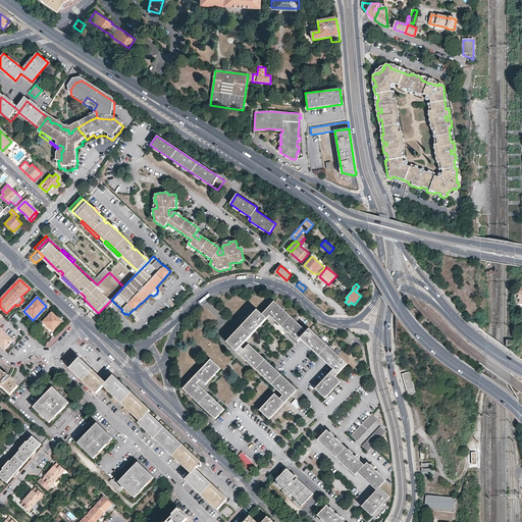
[(257,310),(226,343),(283,395),(279,399),(274,394),(259,410),(269,419),(292,396),(302,405),(307,400),(297,390),(298,389),(249,345),(244,349),(241,347),(269,316),(298,342),(301,338),(333,369),(315,388),(325,399),(341,381),(335,377),(347,364),(309,328),(307,331),(274,301),(262,314),(257,310)]
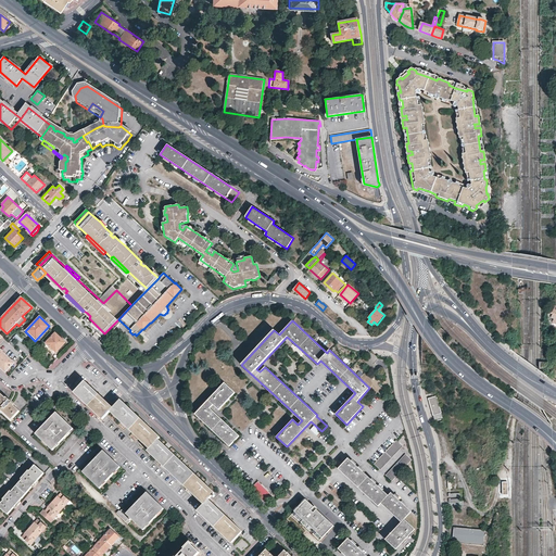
[(65,342),(55,332),(46,342),(55,352),(65,342)]
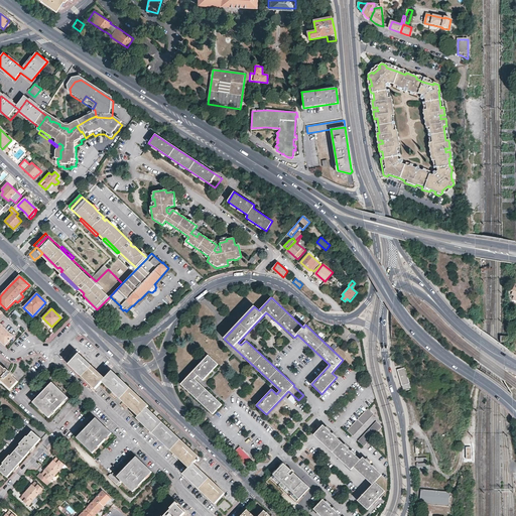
[(0,341),(4,346),(13,337),(0,324),(0,314),(2,312),(0,310),(0,341)]
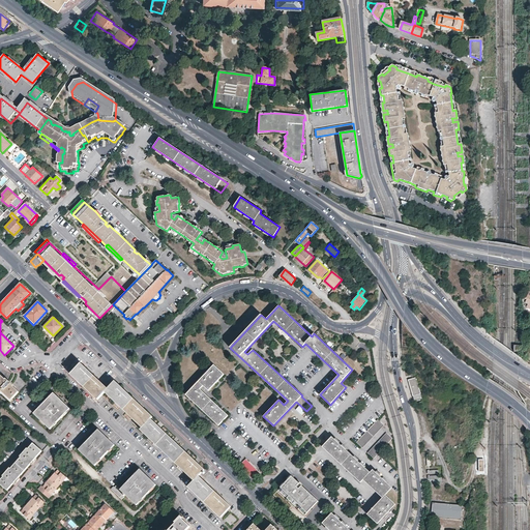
[(27,339),(28,336),(18,326),(16,328),(27,339)]
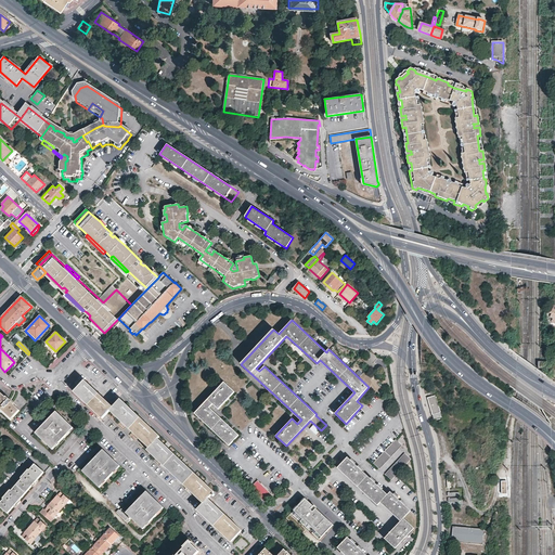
[(52,369),(61,361),(57,358),(49,366),(52,369)]
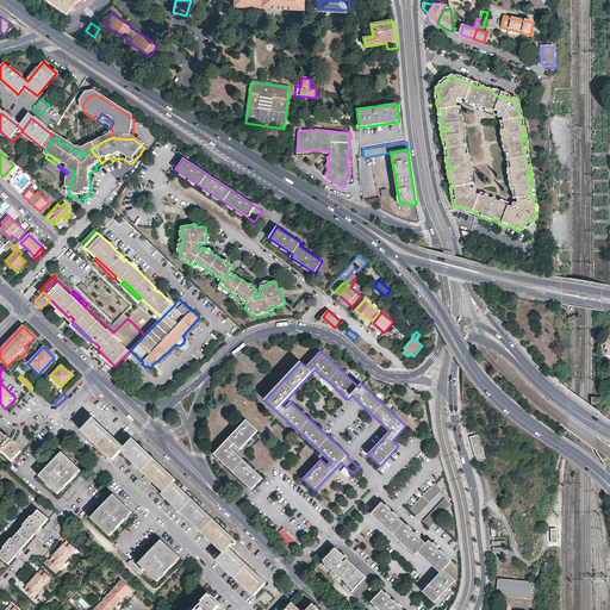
[(99,424),(93,418),(81,430),(112,460),(120,452),(165,492),(162,495),(224,553),(217,561),(254,596),(266,583),(255,572),(237,555),(229,548),(232,543),(235,546),(236,543),(235,542),(236,541),(224,529),(201,508),(181,490),(174,483),(176,479),(162,467),(143,448),(132,439),(124,448),(112,437),(99,424)]
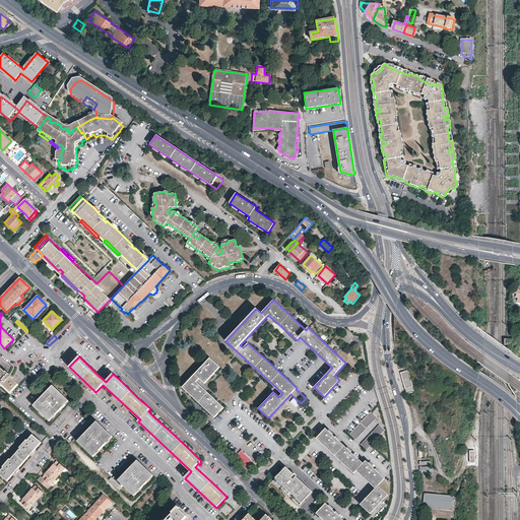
[(210,358),(182,387),(214,417),(223,407),(197,382),(199,379),(204,383),(219,367),(210,358)]
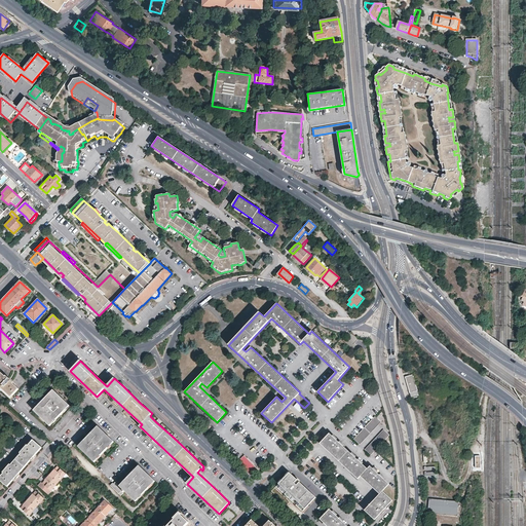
[(0,386),(11,397),(19,388),(12,382),(13,381),(7,375),(6,376),(0,370),(0,386)]
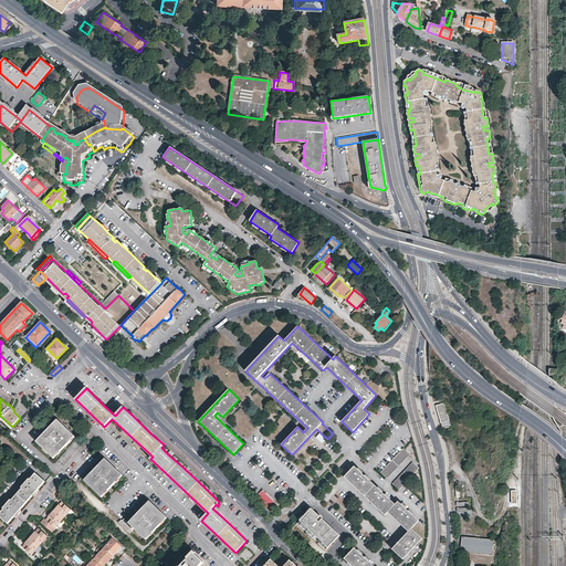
[(436,406),(444,429),(452,426),(444,402),(436,406)]
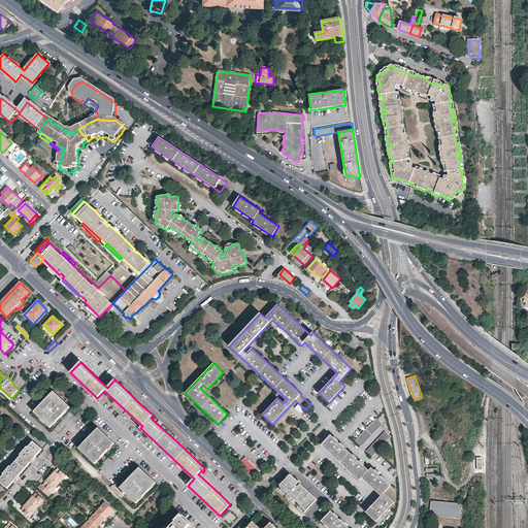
[(62,398),(54,391),(34,411),(51,427),(70,406),(62,398)]
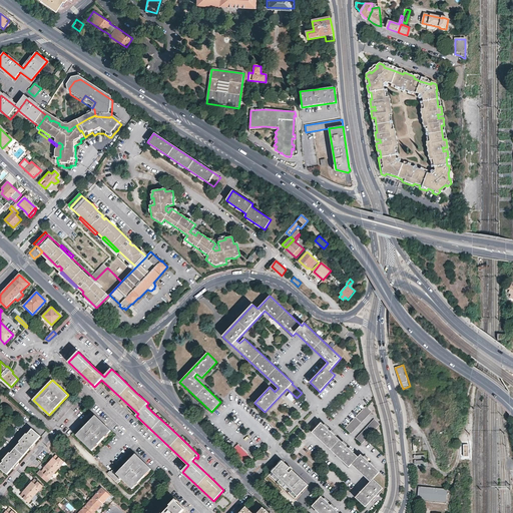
[(366,406),(345,428),(351,433),(372,411),(366,406)]
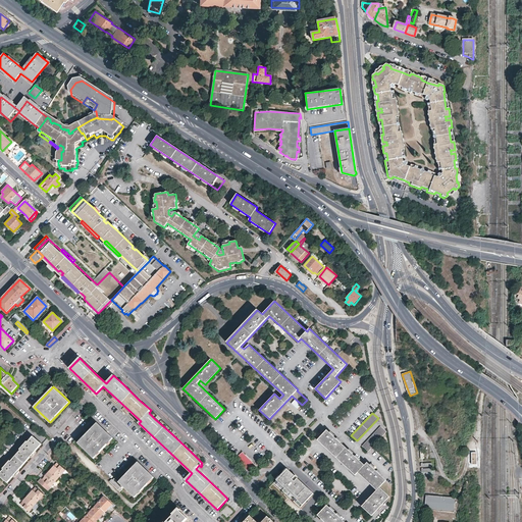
[(112,438),(97,423),(87,433),(77,442),(94,459),(112,438)]
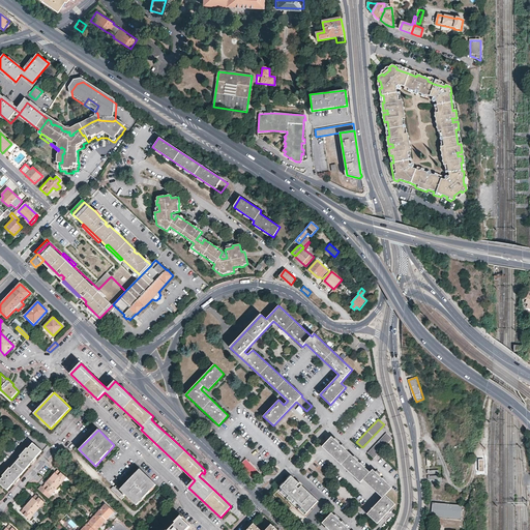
[(387,433),(369,453),(374,459),(392,438),(387,433)]
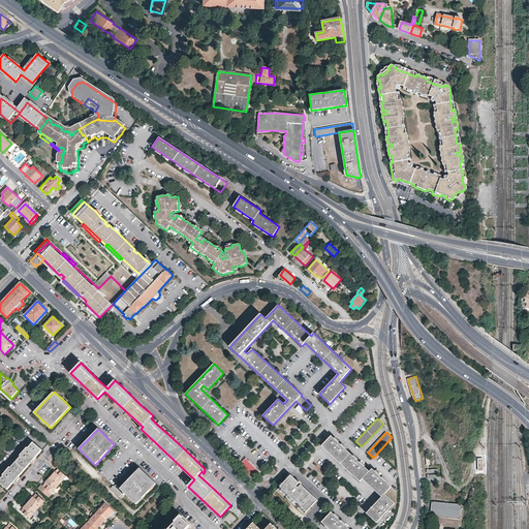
[(369,471),(331,436),(321,445),(360,481),(363,478),(381,497),(367,514),(377,523),(395,503),(384,494),(391,487),(372,468),(369,471)]
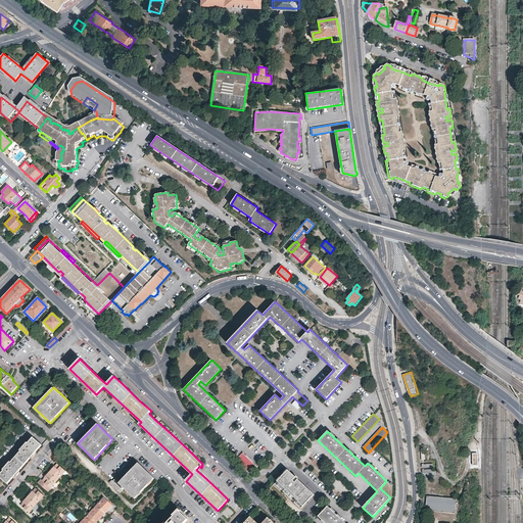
[(0,476),(7,483),(14,475),(35,453),(42,444),(33,437),(29,442),(28,441),(20,449),(21,450),(11,462),(10,461),(3,469),(4,470),(1,473),(0,472),(0,476)]
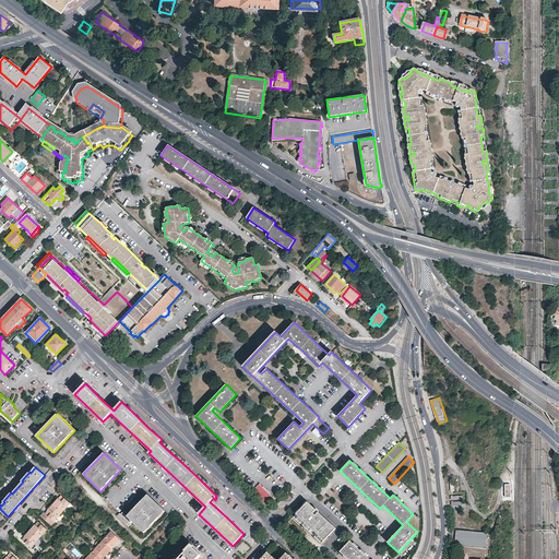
[(275,499),(258,484),(250,494),(265,509),(275,499)]
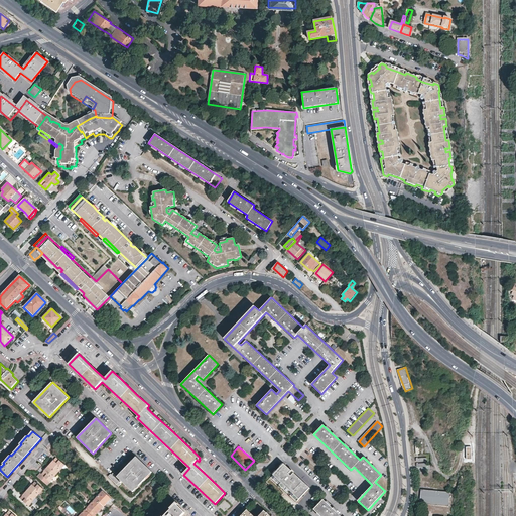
[(47,464),(56,472),(63,464),(55,456),(53,459),(52,458),(47,464)]
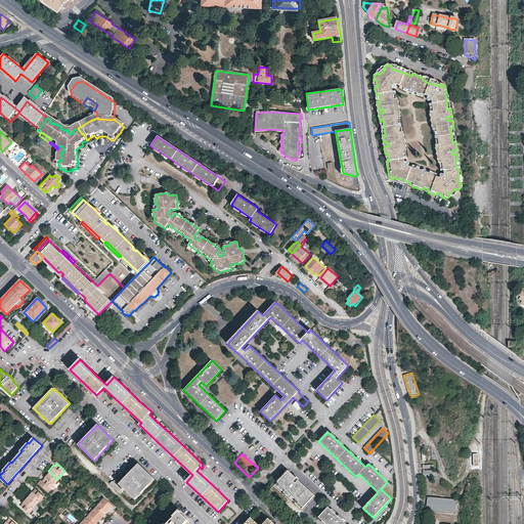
[(155,479),(138,464),(126,476),(119,484),(115,480),(111,484),(120,493),(123,491),(122,490),(124,488),(134,499),(155,479)]
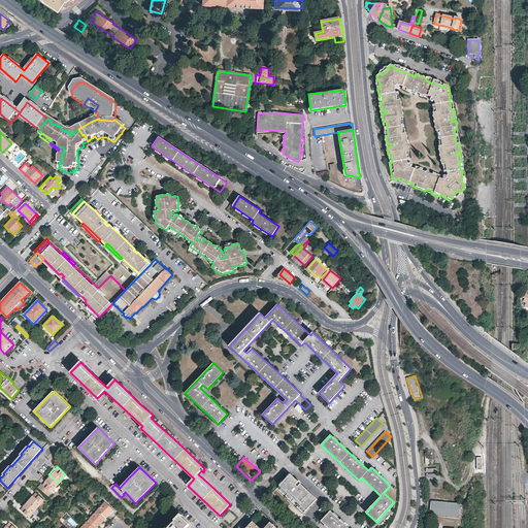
[(58,483),(48,474),(43,480),(44,481),(42,484),(40,483),(37,486),(47,495),(51,491),(58,483)]
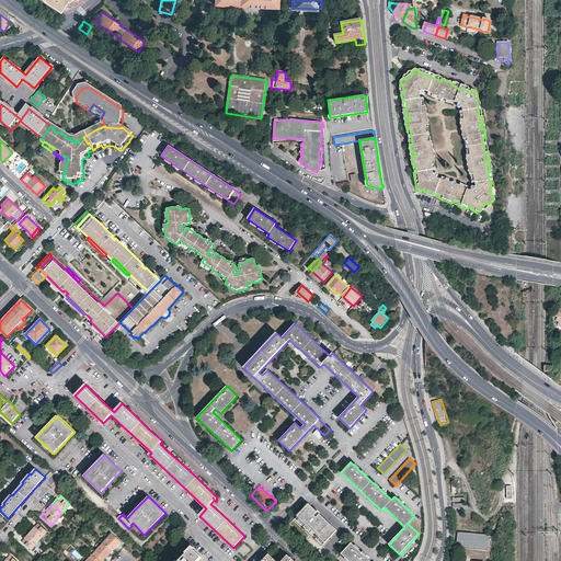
[(310,518),(315,513),(310,508),(307,512),(305,508),(297,516),(310,528),(315,523),(310,518)]
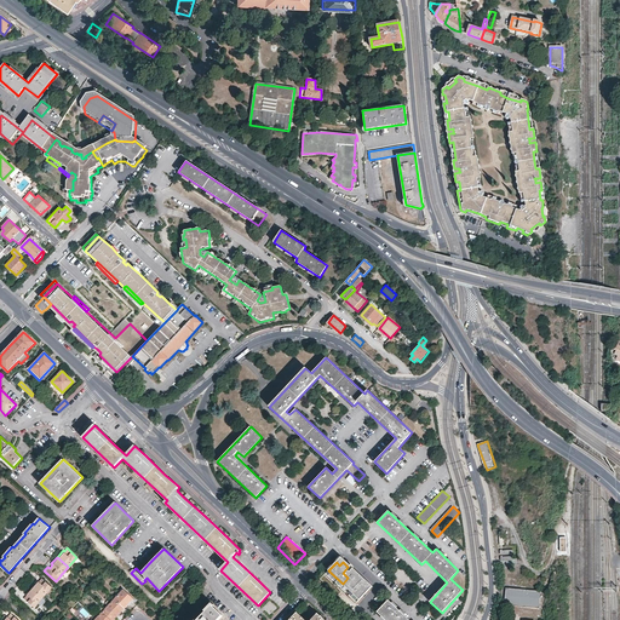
[(348,567),(343,573),(348,578),(349,578),(355,570),(349,566),(348,567)]
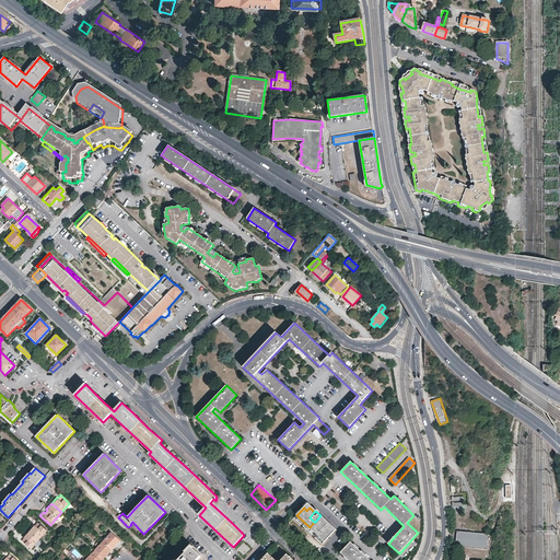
[(296,515),(295,516),(308,528),(310,527),(296,515)]
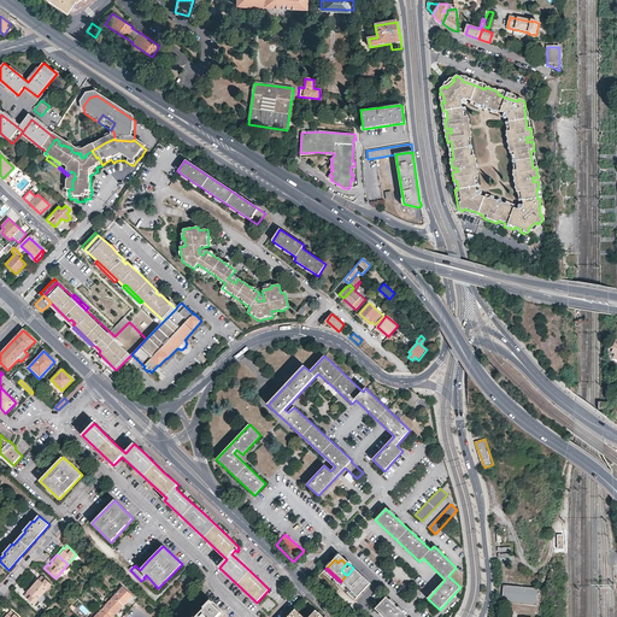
[(37,575),(31,582),(43,592),(52,581),(42,573),(39,576),(37,575)]
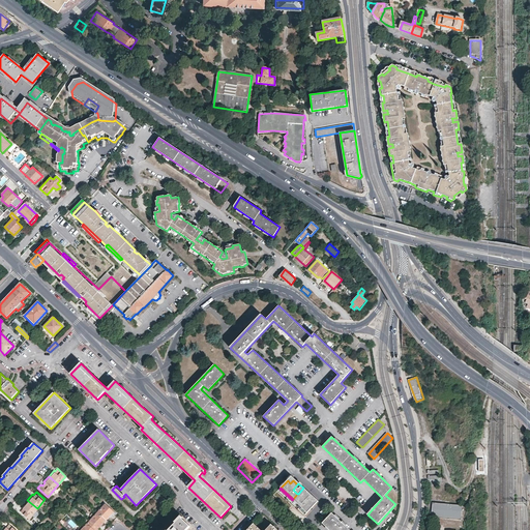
[(37,508),(27,500),(23,505),(24,506),(21,509),(29,517),(37,508)]
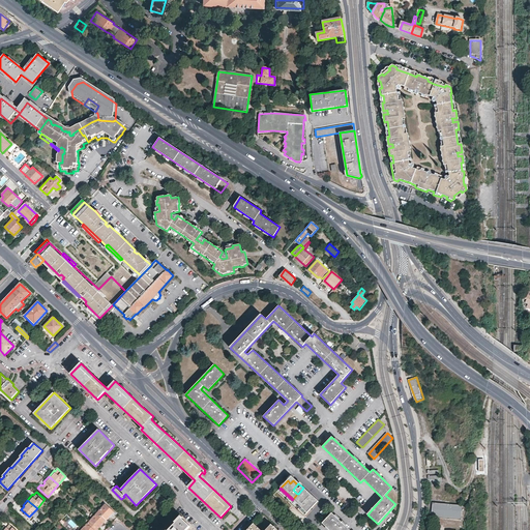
[(115,512),(104,502),(96,510),(98,511),(108,521),(112,516),(115,512)]
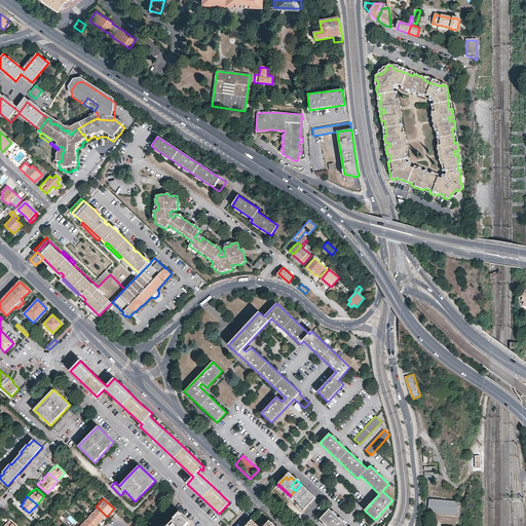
[(459,501),(429,498),(428,513),(457,516),(459,501)]
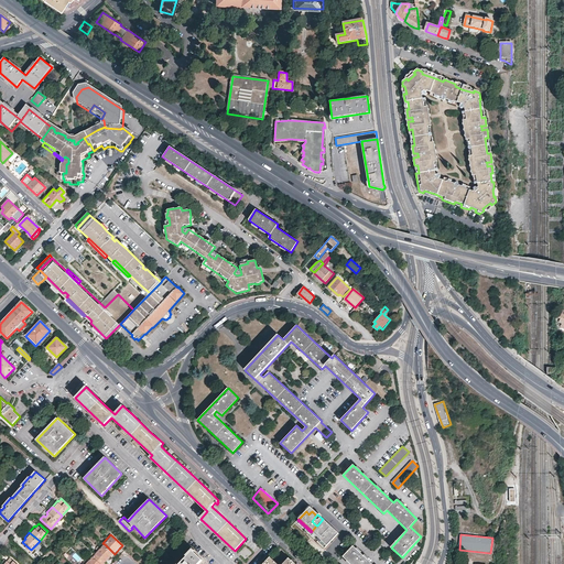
[(115,554),(105,544),(96,554),(105,562),(107,559),(109,561),(115,554)]
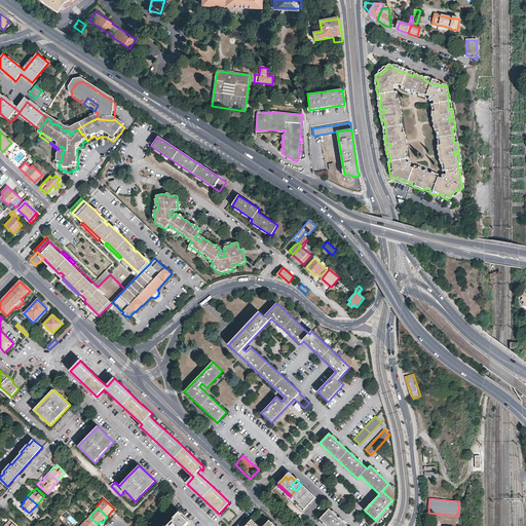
[(347,525),(329,509),(320,519),(327,525),(347,525)]
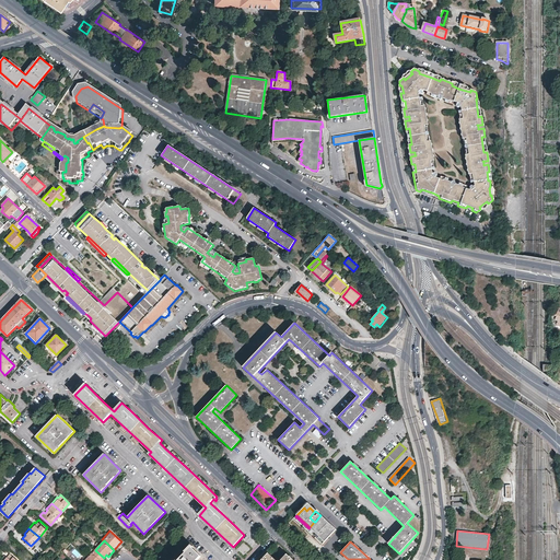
[(197,559),(201,556),(191,547),(178,559),(197,559)]
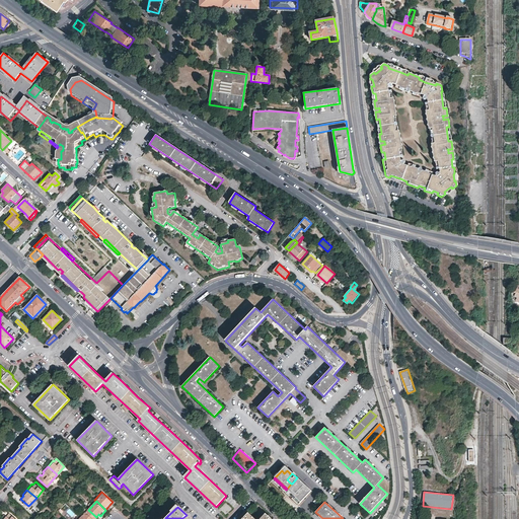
[(88,510),(80,518),(81,518),(93,518),(96,517),(88,510)]
